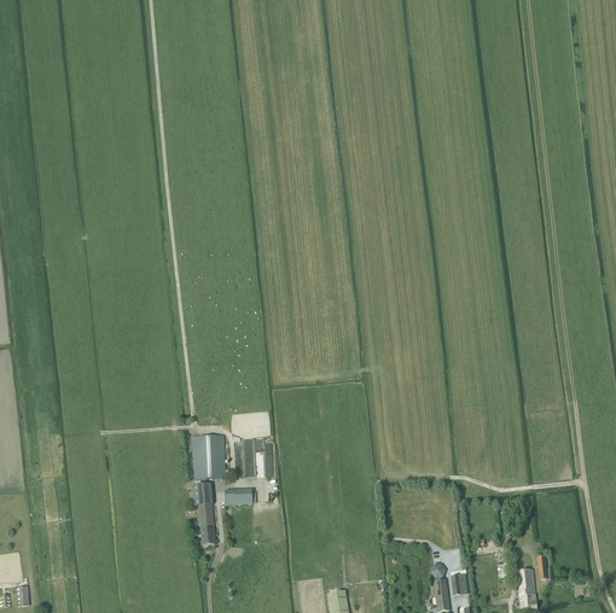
[(197,477),(228,476),(226,432),(195,435),(197,477)]
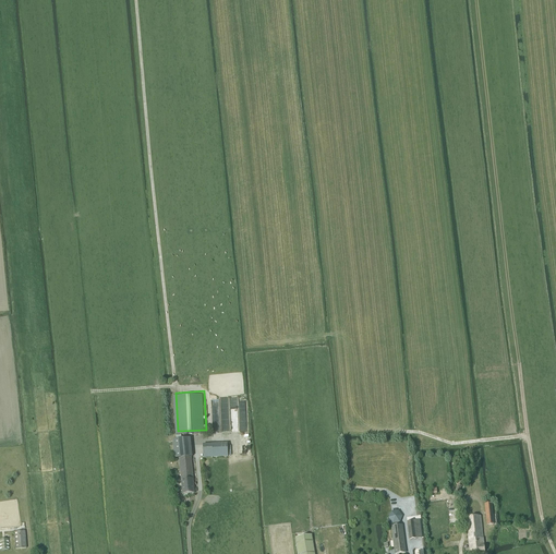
[(193,435),(174,436),(177,455),(194,453),(193,435)]
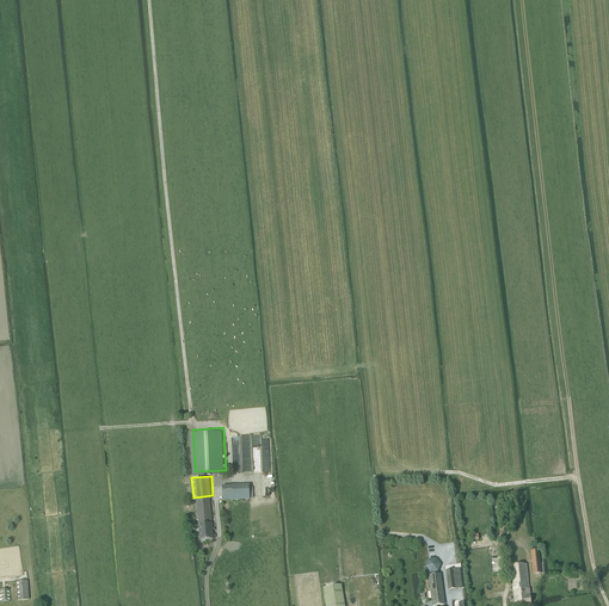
[(226,498),(252,496),(252,481),(225,482),(226,498)]
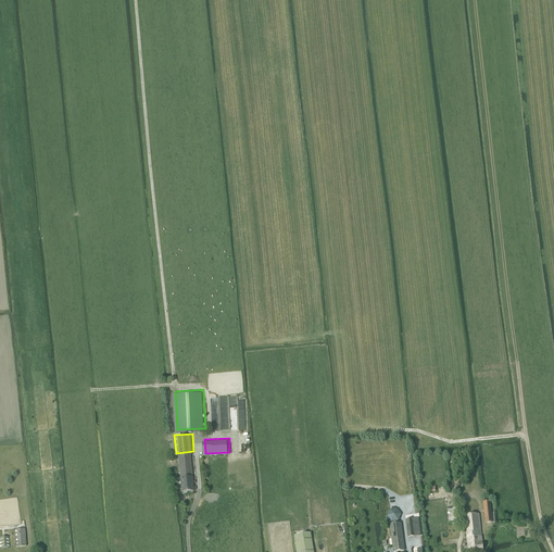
[(192,451),(180,452),(183,473),(183,478),(184,488),(184,489),(196,488),(192,451)]
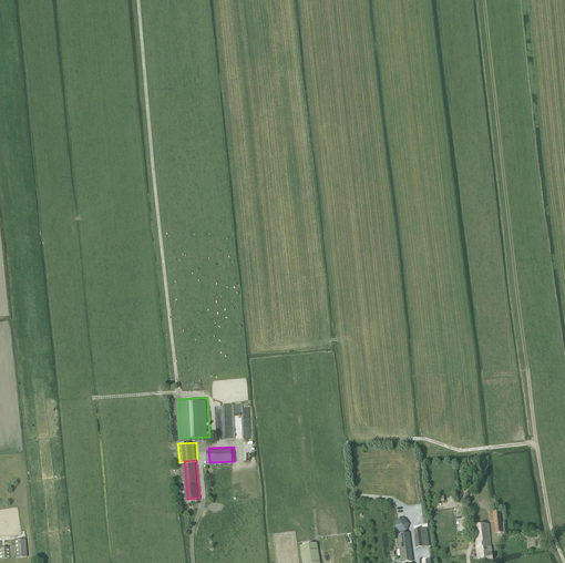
[(496,530),(504,529),(502,508),(494,509),(496,530)]
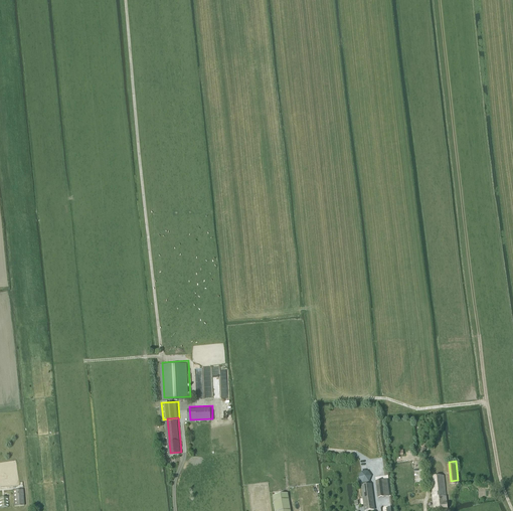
[(370,479),(373,473),(369,468),(363,469),(360,475),(364,480),(370,479)]
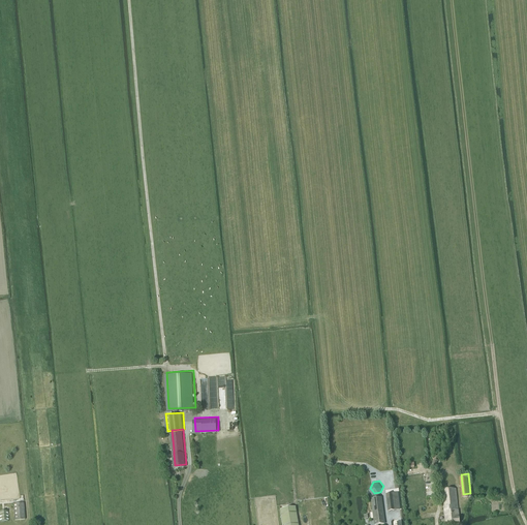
[(458,485),(443,487),(447,521),(461,520),(458,485)]
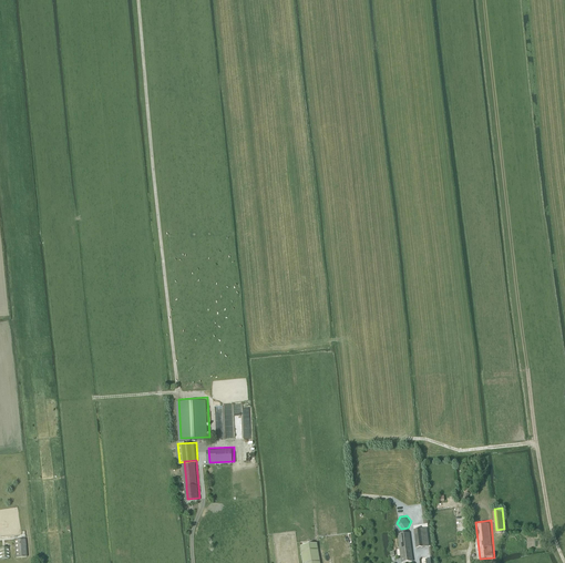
[(418,545),(431,543),(428,524),(415,526),(418,545)]
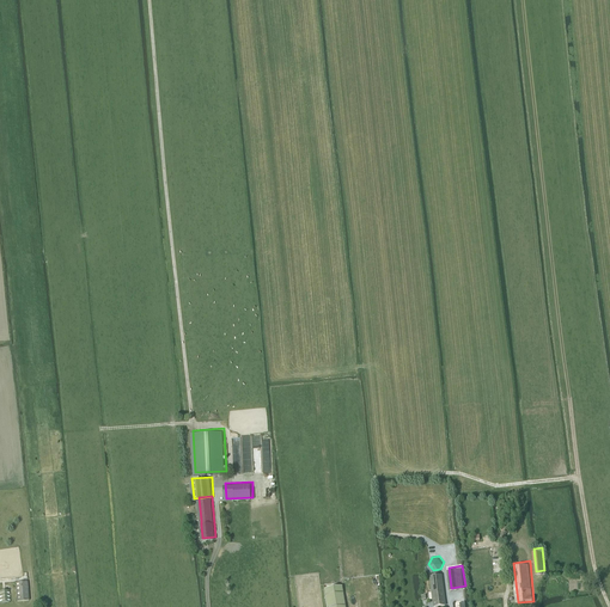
[(444,571),(431,572),(435,604),(447,601),(444,571)]
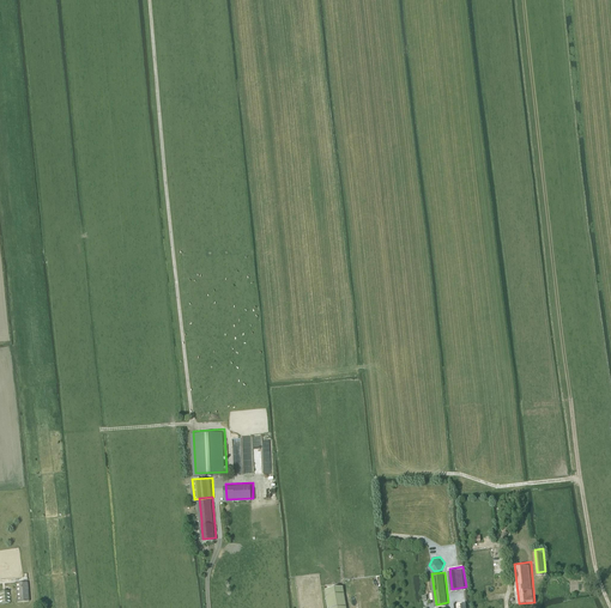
[(19,599),(31,597),(30,579),(18,579),(19,599)]
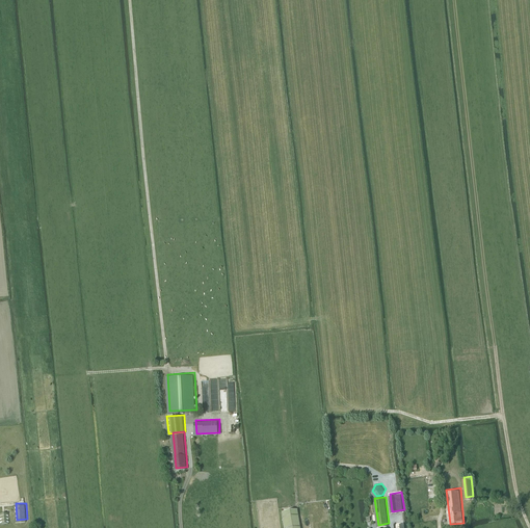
[(2,522),(10,521),(9,510),(1,511),(2,522)]
